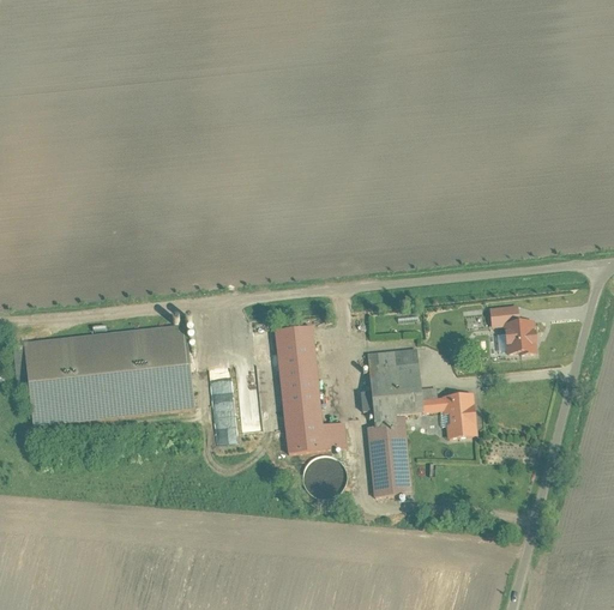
[(539,354),(535,319),(519,320),(518,306),(491,308),(493,326),(505,325),(507,354),(518,352),(519,356),(539,354)]
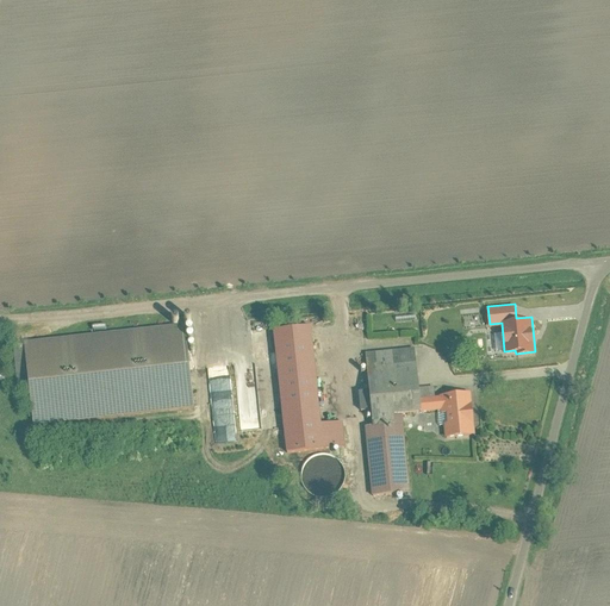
[(184,322),(24,339),(33,423),(193,405),(184,322)]
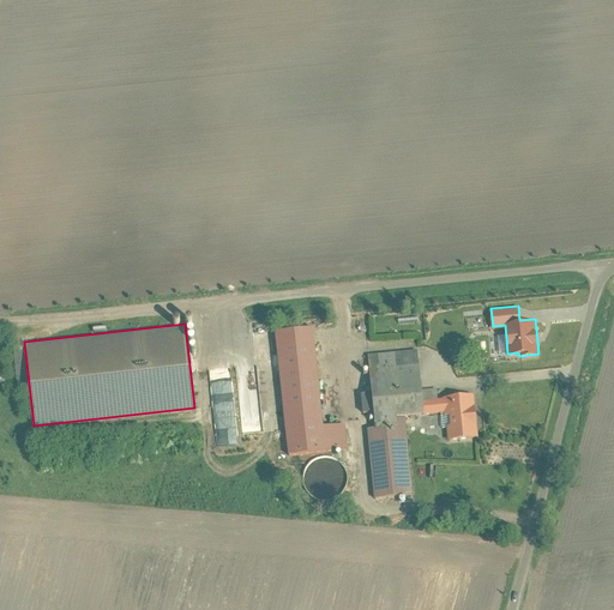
[(313,325),(274,330),(287,453),(347,447),(344,423),(323,424),(313,325)]
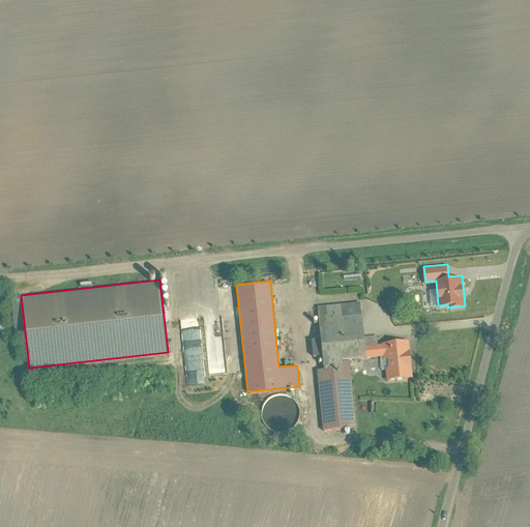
[(359,299),(318,303),(324,369),(317,370),(323,428),(354,425),(348,361),(382,358),(384,378),(412,375),(409,339),(364,344),(359,299)]
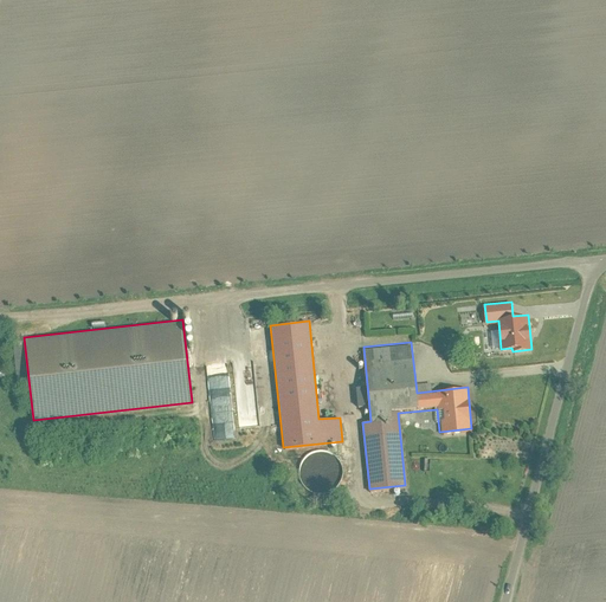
[(214,438),(236,437),(231,376),(210,377),(214,438)]
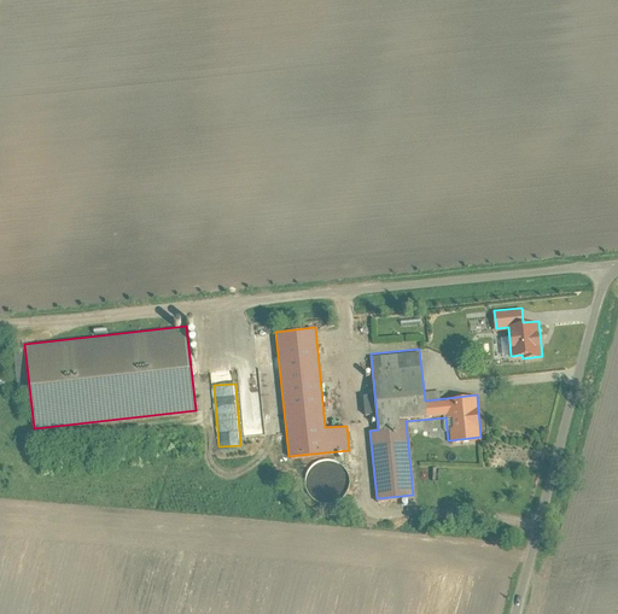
[(348,484),(348,479),(348,474),(345,469),(343,466),(339,462),(334,460),(330,460),(325,460),(320,461),(315,462),(312,466),(309,471),(308,474),(307,479),(308,484),(309,489),(312,493),(316,496),(320,498),(325,500),(330,500),(334,498),(339,496),(343,493),(345,489),(348,484)]
